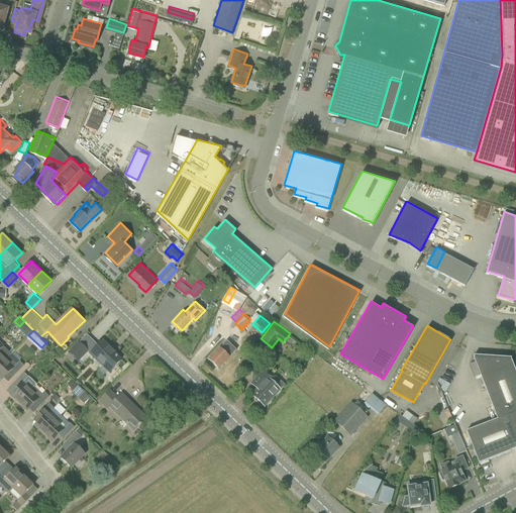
[(237,347),(227,337),(220,344),(209,356),(219,367),(230,354),(237,347)]
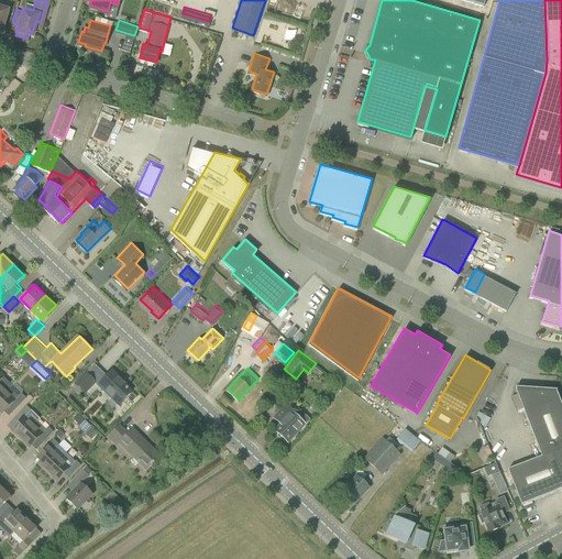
[(86,392),(97,380),(86,369),(75,380),(86,392)]
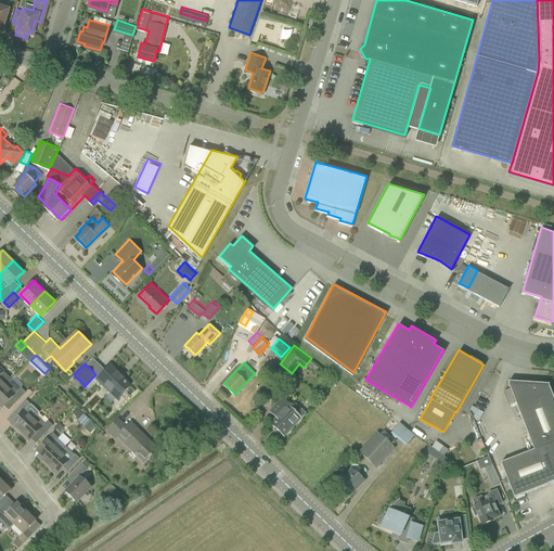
[(119,398),(131,385),(119,373),(120,371),(113,363),(98,379),(119,398)]
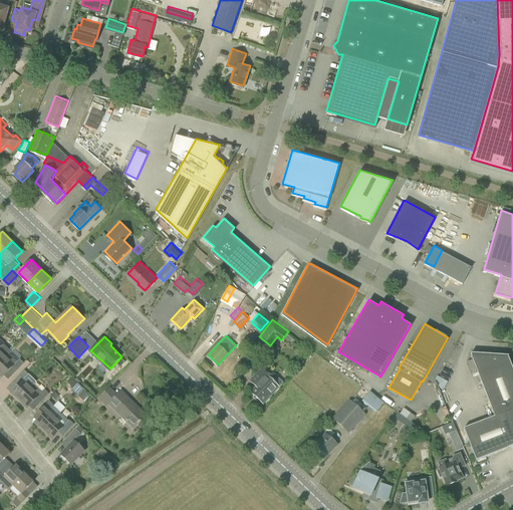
[(0,362),(10,352),(10,351),(12,349),(0,337),(0,362)]
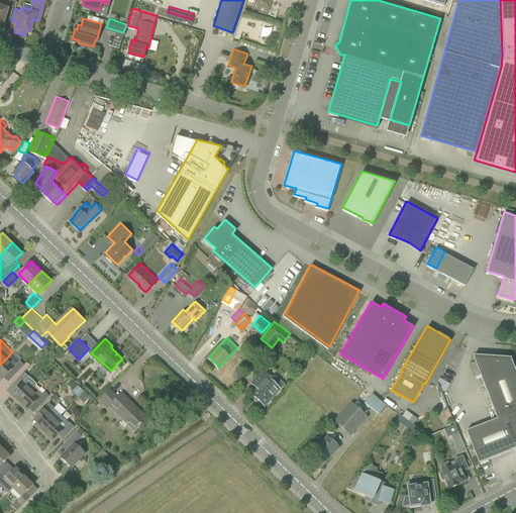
[(515,368),(512,356),(512,355),(474,352),(474,354),(498,416),(467,428),(480,460),(511,448),(511,447),(515,445),(515,368)]
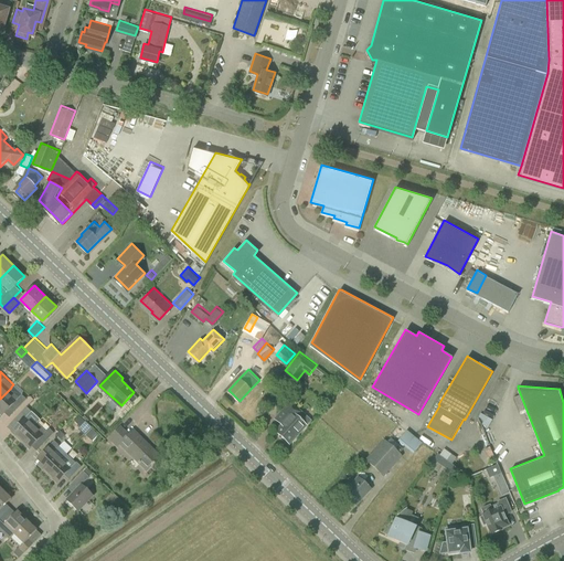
[(11,388),(0,399),(0,411),(2,414),(13,403),(18,408),(28,398),(22,393),(20,395),(11,388)]
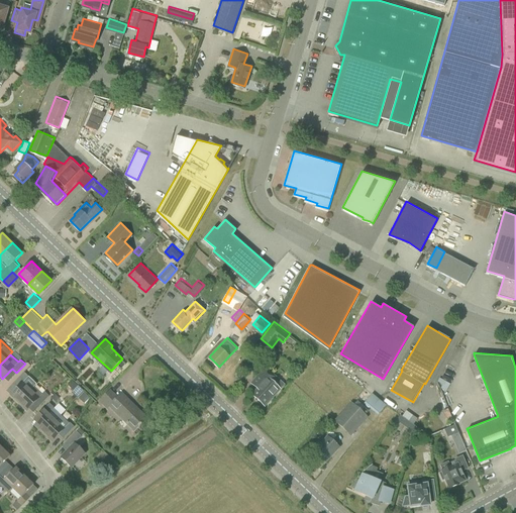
[(262,382),(258,387),(252,392),(266,404),(281,387),(272,379),(277,374),(266,364),(255,376),(262,382)]
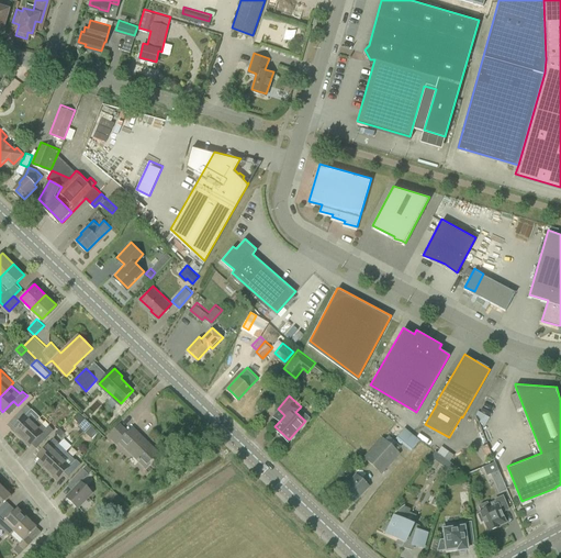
[(21,437),(38,419),(37,417),(34,421),(26,414),(32,408),(27,403),(18,413),(23,417),(12,428),(21,437)]
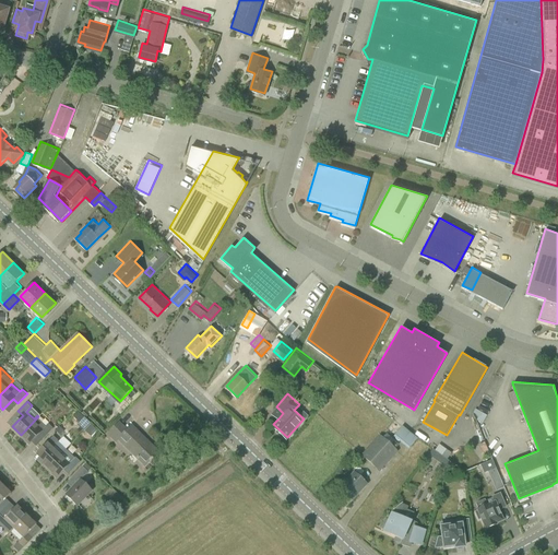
[(86,425),(91,421),(85,415),(81,420),(86,425)]
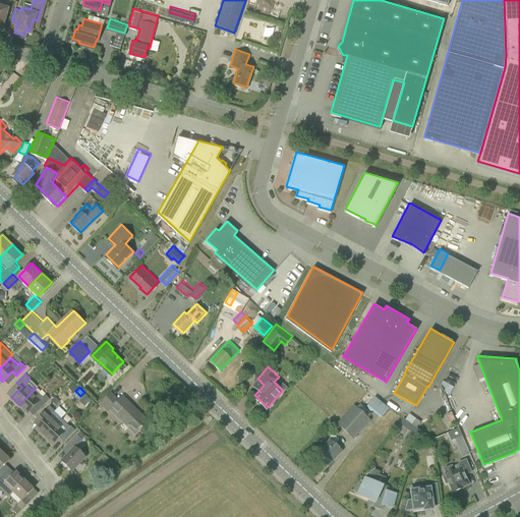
[(36,388),(19,405),(27,413),(38,403),(42,407),(51,398),(46,393),(44,396),(36,388)]
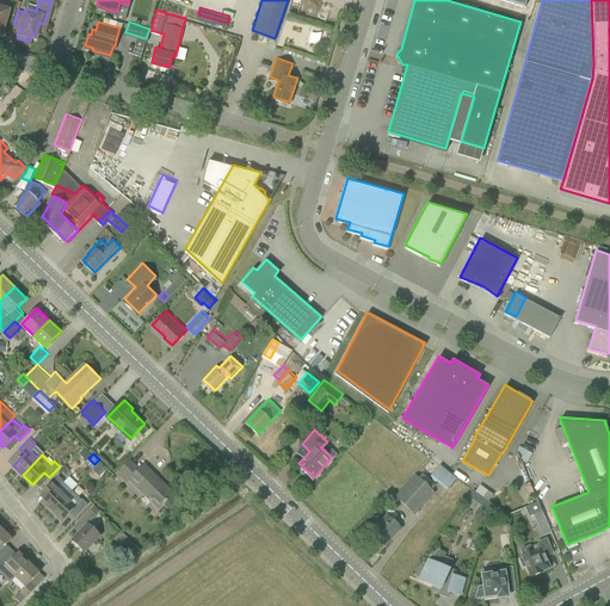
[(140,468),(136,464),(131,459),(119,471),(128,480),(130,477),(159,506),(172,493),(152,472),(153,471),(145,463),(140,468)]
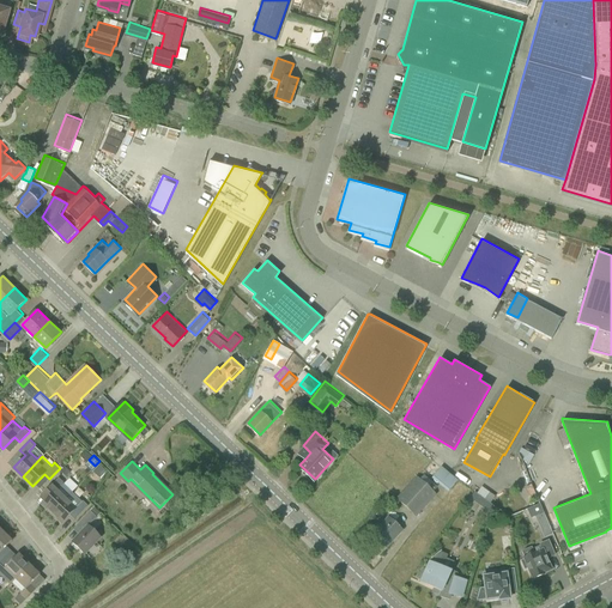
[(66,474),(71,469),(66,463),(61,468),(66,474)]
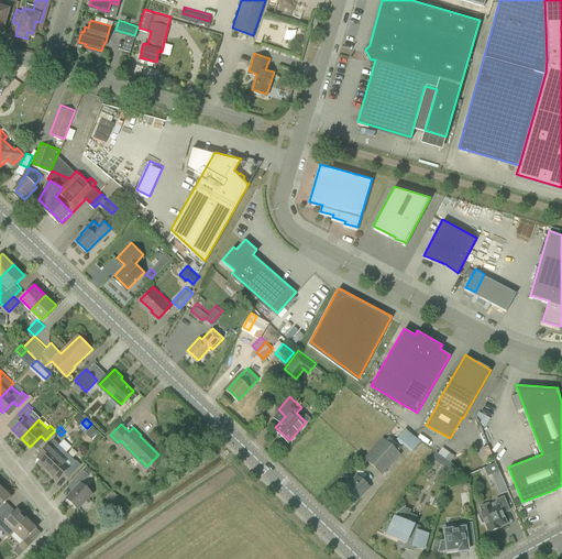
[(407,426),(399,437),(415,448),(423,437),(407,426)]
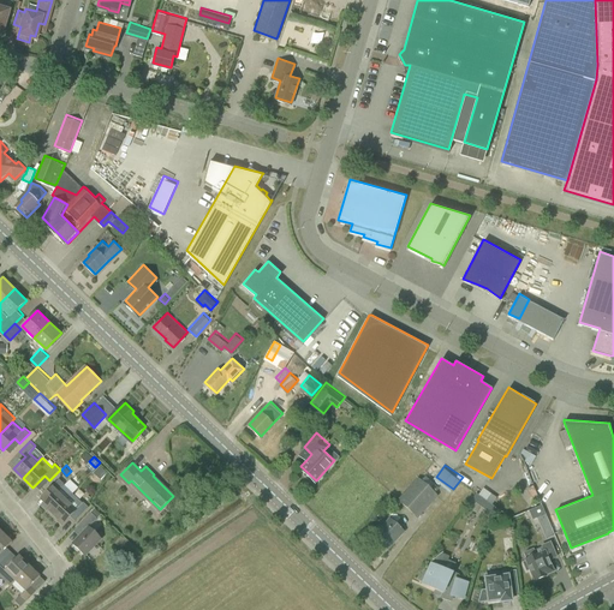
[(418,516),(439,494),(418,474),(398,497),(418,516)]
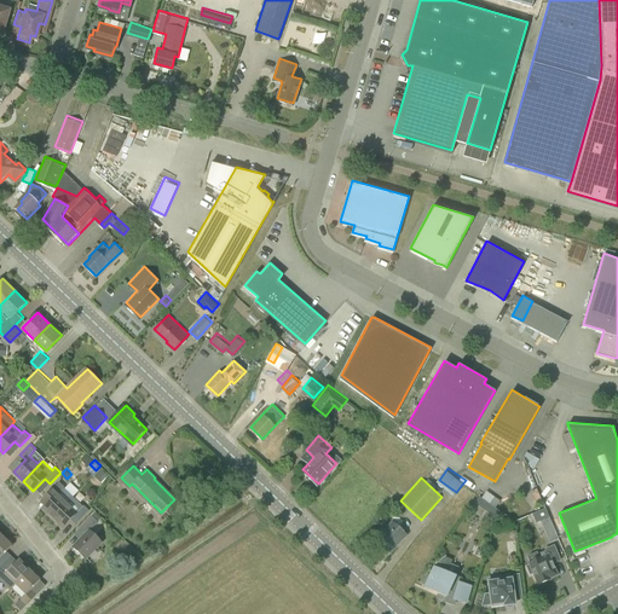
[(53,517),(75,496),(61,481),(50,492),(55,497),(44,509),(53,517)]
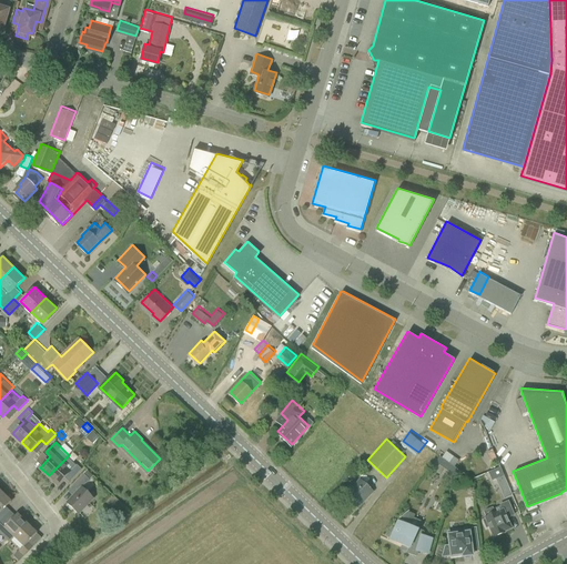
[(455,473),(457,465),(439,453),(436,460),(455,473)]
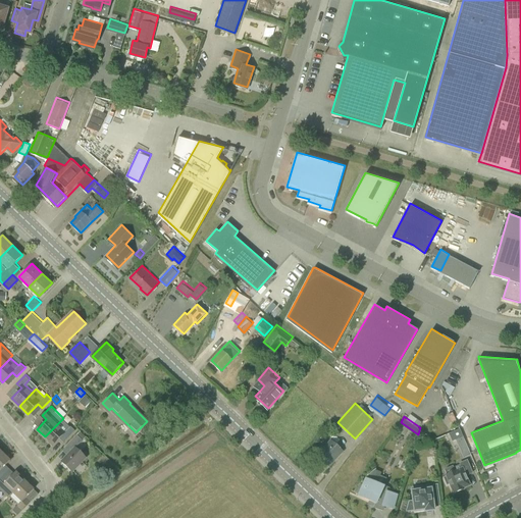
[(63,418),(45,436),(53,445),(62,434),(67,439),(75,429),(63,418)]
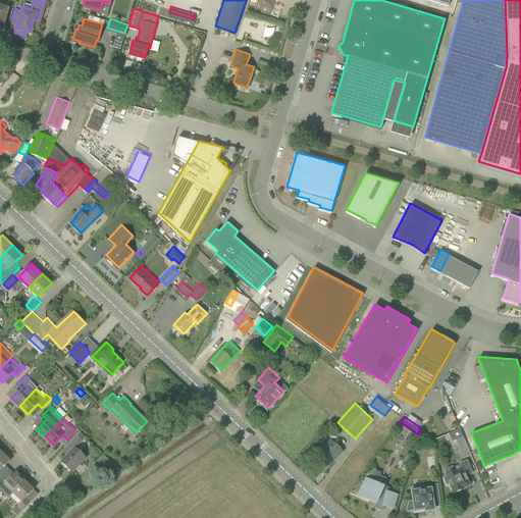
[(72,470),(87,456),(76,447),(87,435),(82,430),(79,434),(67,446),(72,451),(62,461),(72,470)]
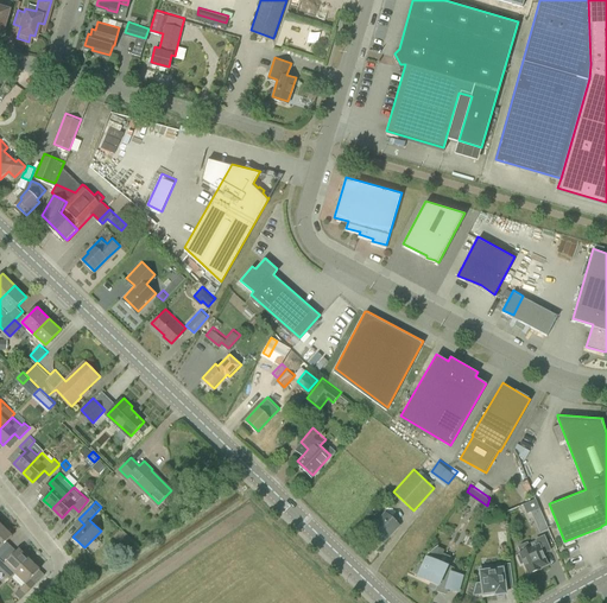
[(542,508),(539,503),(531,507),(541,531),(549,527),(548,524),(549,524),(542,508)]
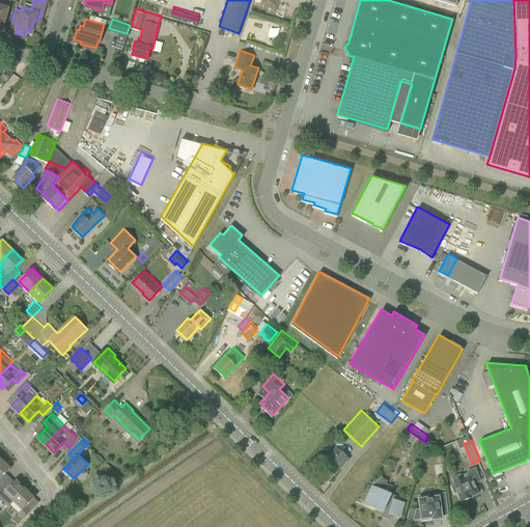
[(334,474),(350,456),(337,445),(322,462),(334,474)]
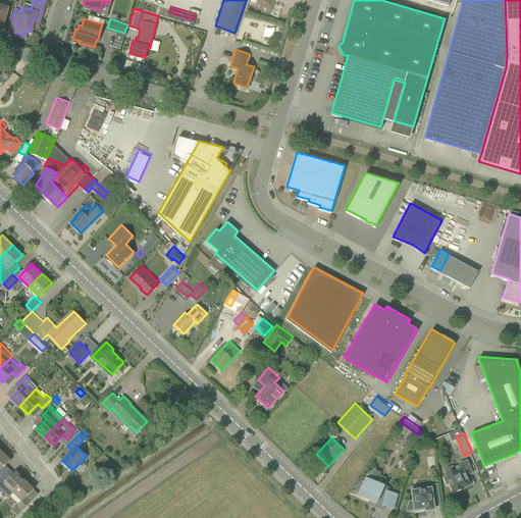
[(0,453),(0,471),(11,460),(3,451),(0,453)]
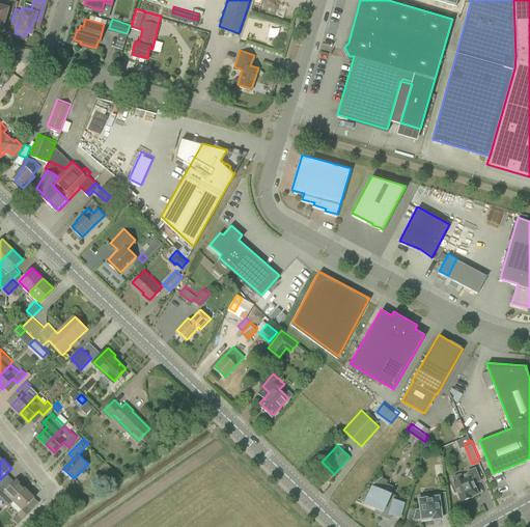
[(479,492),(475,481),(481,478),(476,466),(469,469),(471,474),(454,480),(454,482),(452,483),(455,491),(457,490),(463,500),(473,495),(472,494),(479,492)]
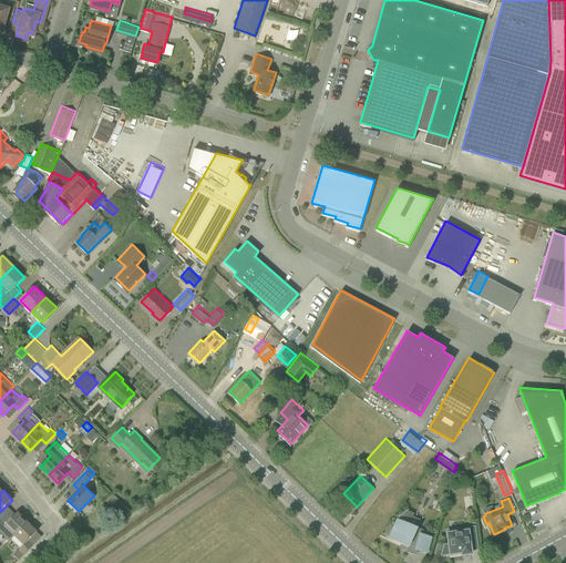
[(393,525),(388,532),(392,534),(391,536),(409,544),(407,550),(408,548),(411,549),(413,550),(417,551),(418,548),(428,550),(432,535),(421,532),(421,534),(414,533),(419,524),(418,524),(417,526),(409,523),(414,511),(407,508),(405,509),(404,510),(402,511),(402,512),(401,513),(400,514),(399,515),(398,518),(397,519),(400,520),(398,526),(395,526),(393,525)]
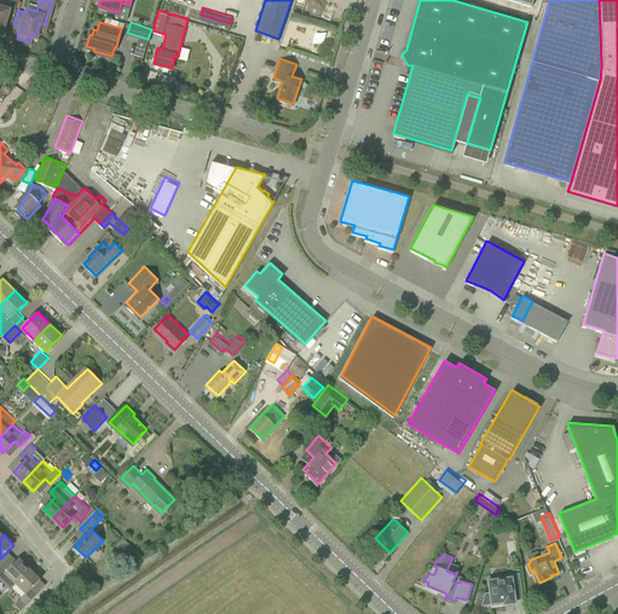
[(17,584),(32,569),(21,559),(10,569),(5,565),(0,568),(0,579),(6,573),(11,578),(6,583),(10,586),(15,581),(17,584)]
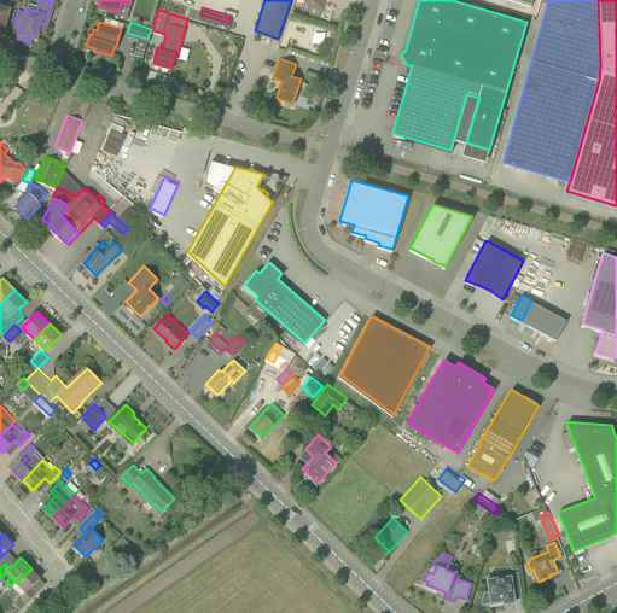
[(31,568),(17,583),(27,593),(22,597),(22,599),(17,602),(23,608),(38,593),(33,588),(42,578),(31,568)]
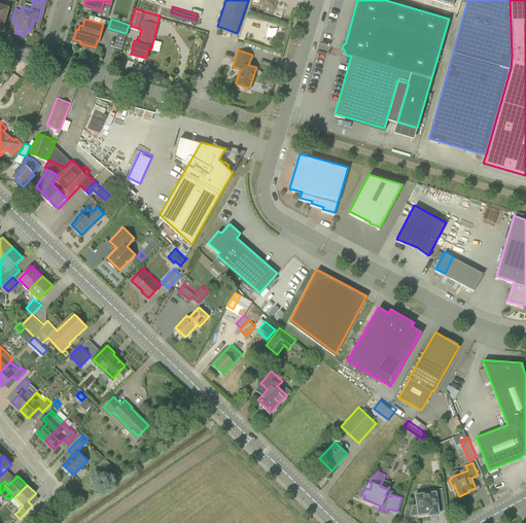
[(445,508),(442,487),(435,488),(427,489),(426,489),(427,493),(419,494),(418,494),(419,503),(416,503),(412,514),(419,512),(420,513),(430,512),(430,514),(439,513),(439,509),(445,508)]
